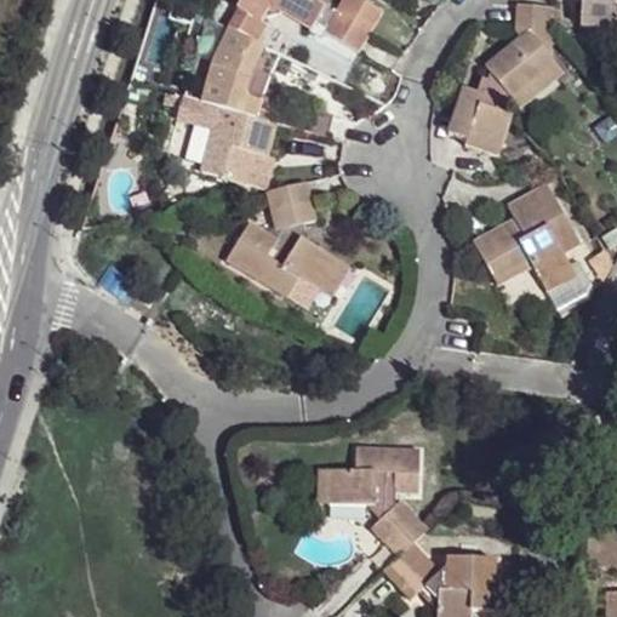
[(238,6),(226,28),(257,41),(268,21),(263,18),(264,12),(268,13),(283,7),(359,43),(371,20),(335,1),(332,0),(238,0),(235,5),(238,6)]
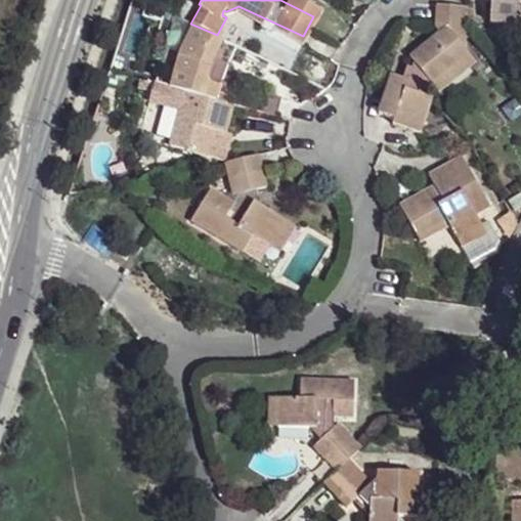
[(283,0),(283,1),(313,16),(320,0),(283,0)]
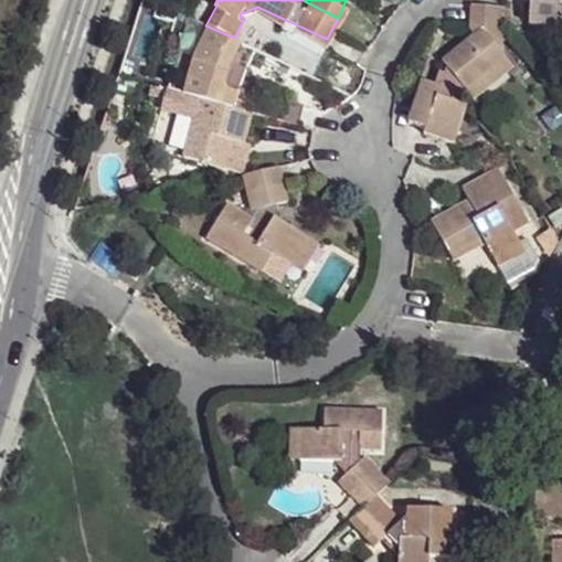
[(528,0),(527,22),(560,27),(561,32),(561,31),(561,0),(528,0)]
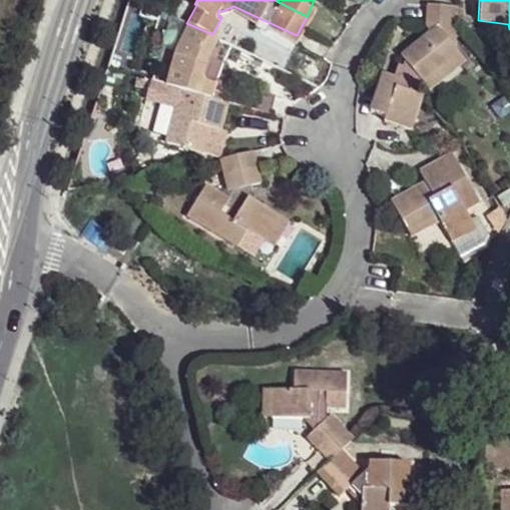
[(427,2),(426,26),(432,30),(452,46),(456,5),(427,2)]
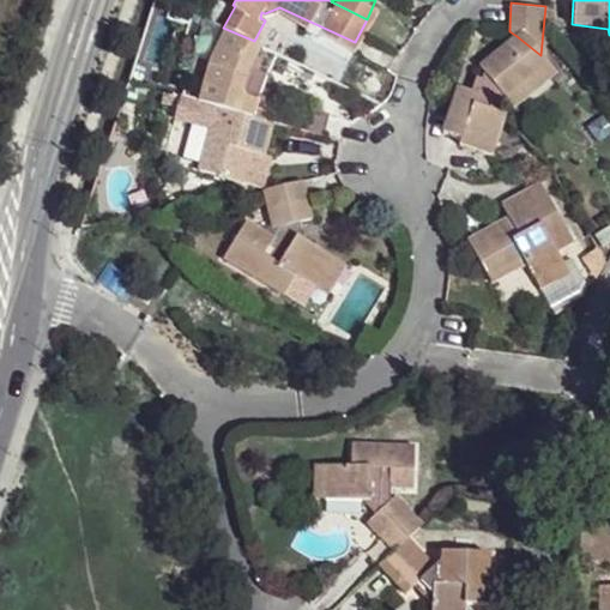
[(209,62),(197,101),(215,107),(260,119),(269,95),(259,91),(275,52),(254,41),(223,28),(209,62)]
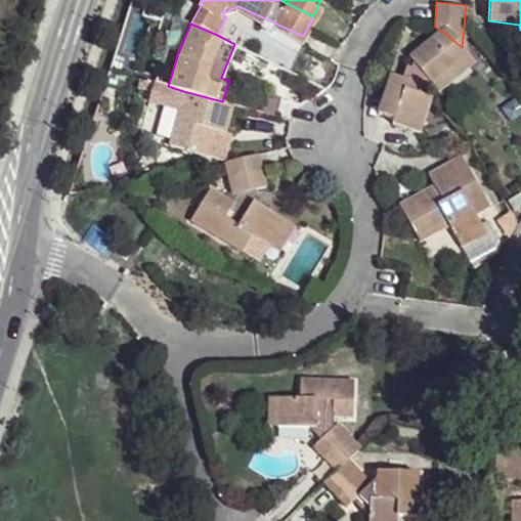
[(389,79),(377,110),(391,116),(390,122),(419,133),(432,97),(427,96),(432,88),(436,92),(468,53),(462,47),(441,31),(415,62),(420,67),(407,79),(391,74),(389,79)]
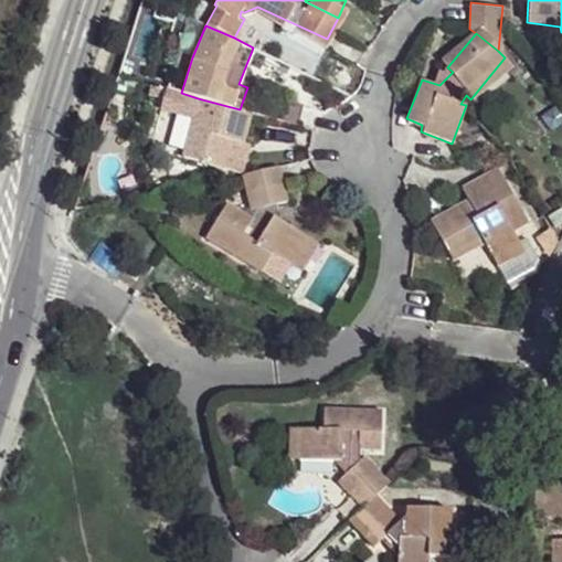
[(505,57),(470,99),(484,110),(519,70),(505,57)]
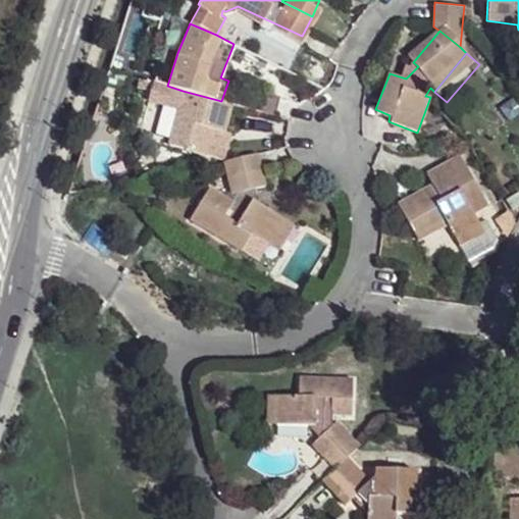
[(228,81),(221,101),(231,104),(246,108),(252,88),(228,81)]
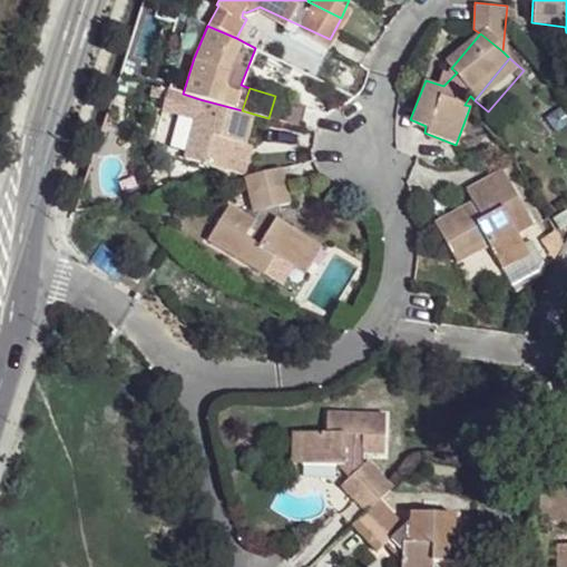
[(275,96),(269,118),(299,127),(306,107),(275,96)]
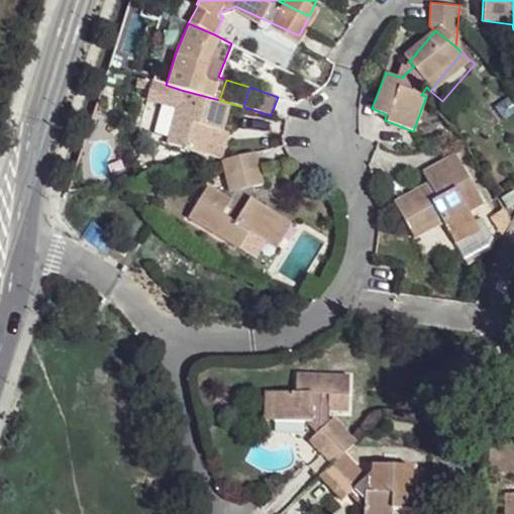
[(181,90),(166,143),(201,155),(210,128),(221,130),(229,103),(181,90)]
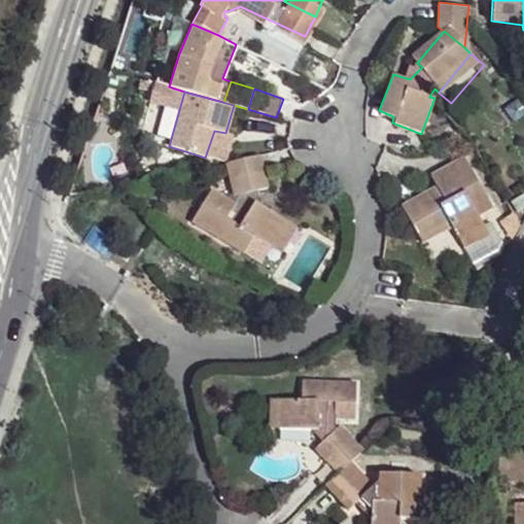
[(226,162),(233,195),(237,195),(254,190),(260,189),(268,186),(263,152),(226,162)]
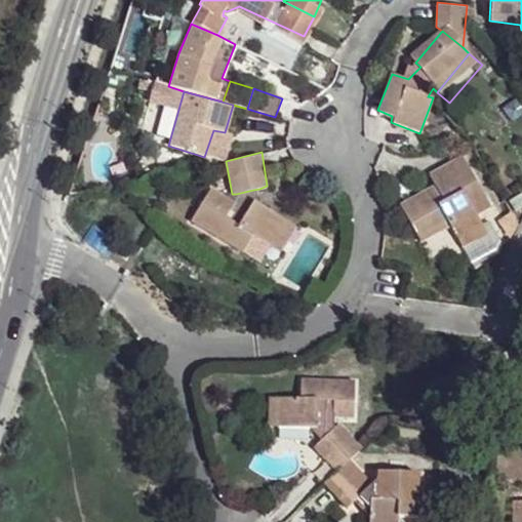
[(413,199),(397,208),(416,239),(444,224),(450,234),(455,241),(481,224),(476,213),(490,204),(460,156),(427,176),(432,187),(436,193),(415,204),(413,199)]
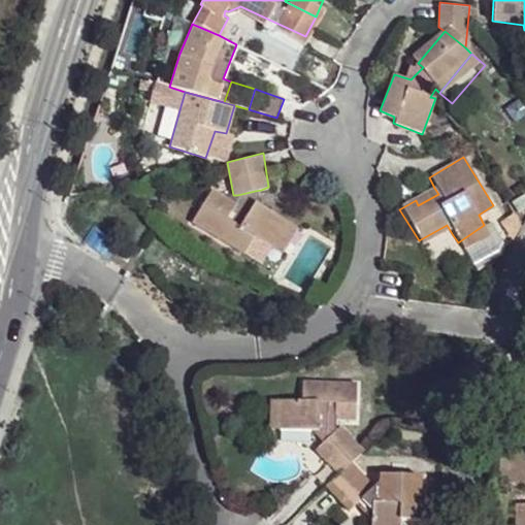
[(434,188),(416,200),(418,205),(438,194),(434,188)]
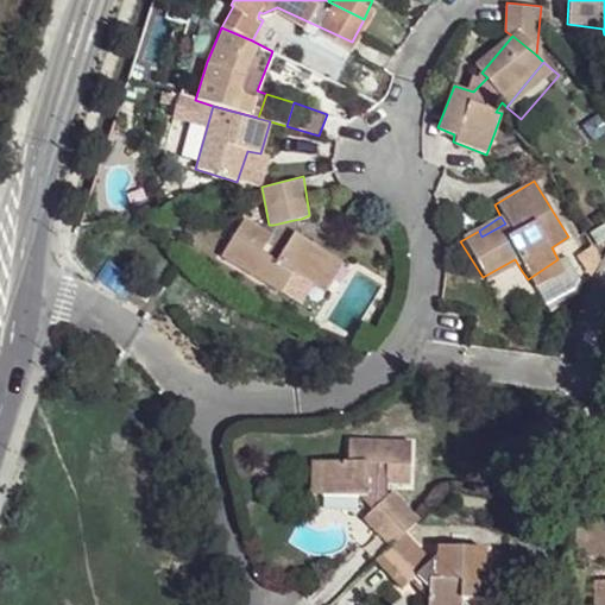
[(294,220),(296,239),(304,243),(301,219),(294,220)]
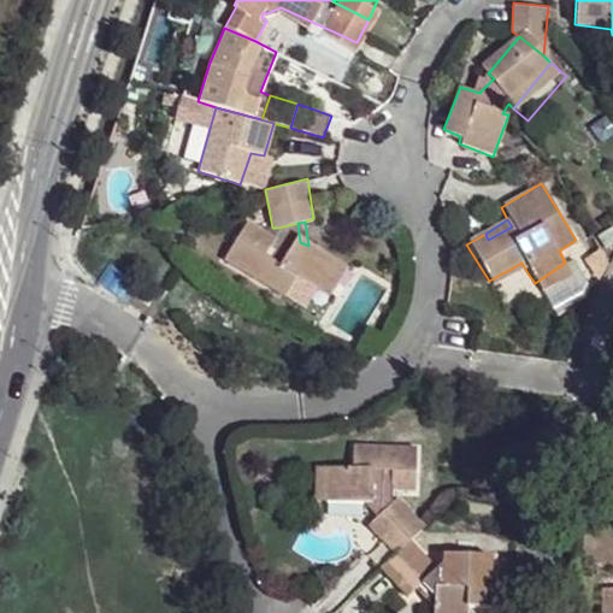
[(247,223),(223,264),(284,299),(296,276),(318,288),(334,260),(308,246),(300,242),(298,223),(277,228),(271,236),(247,223)]
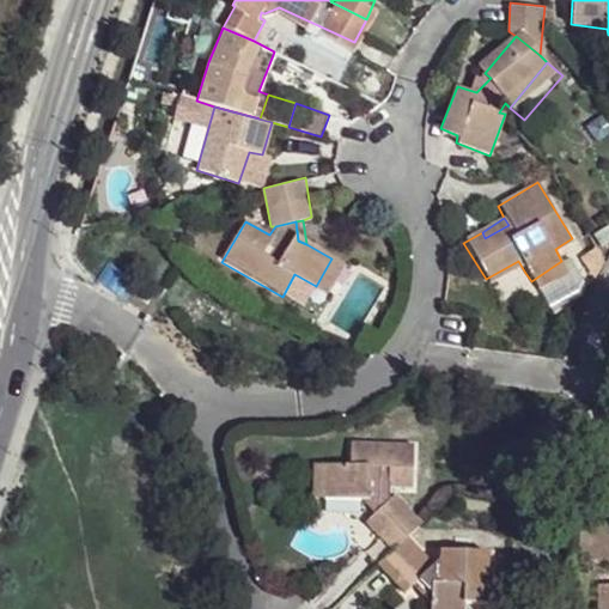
[(332,259),(316,286),(327,294),(343,265),(332,259)]
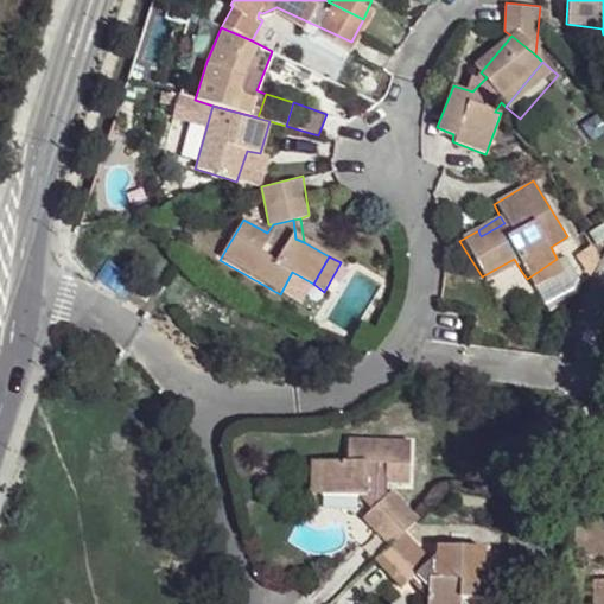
[(482,277),(488,287),(521,271),(514,259),(482,277)]
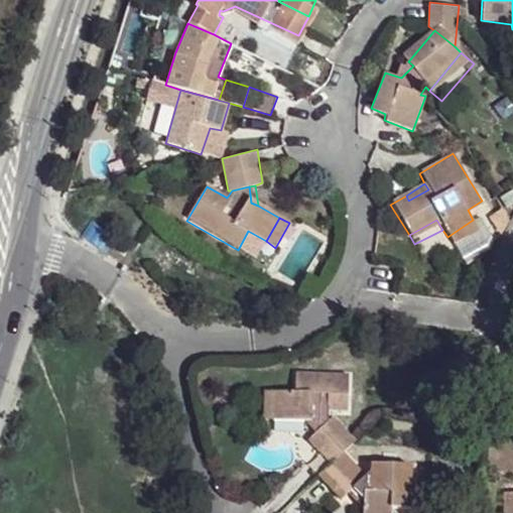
[(473,220),(447,237),(453,245),(477,230),(473,220)]
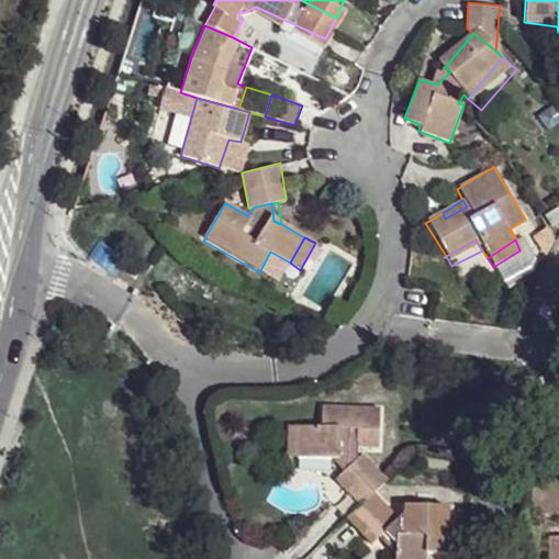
[(298,427),(297,458),(336,458),(343,458),(349,466),(358,456),(359,446),(379,446),(379,407),(324,407),(323,427),(298,427)]
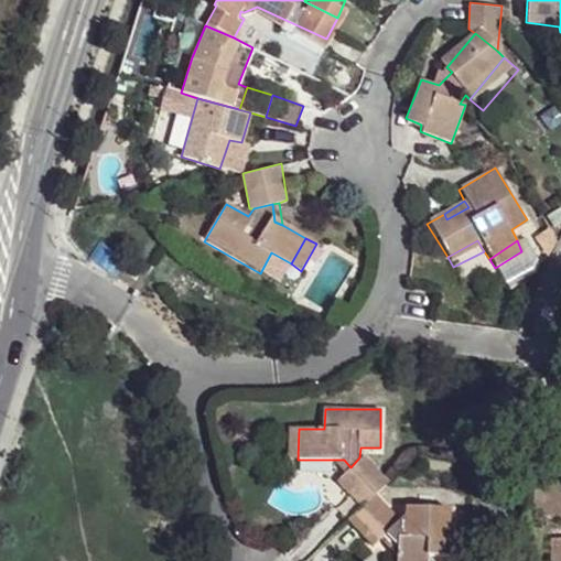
[(287,429),(287,459),(298,460),(299,429),(287,429)]
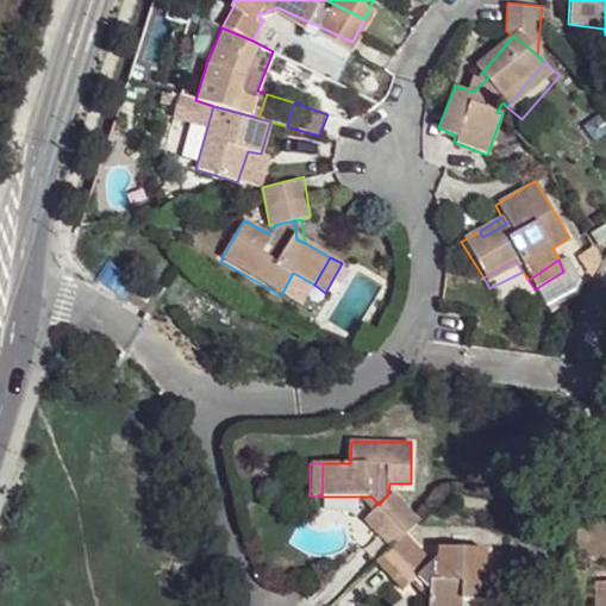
[(374,508),(367,517),(393,543),(407,531),(419,518),(394,489),(388,494),(379,505),(374,508)]
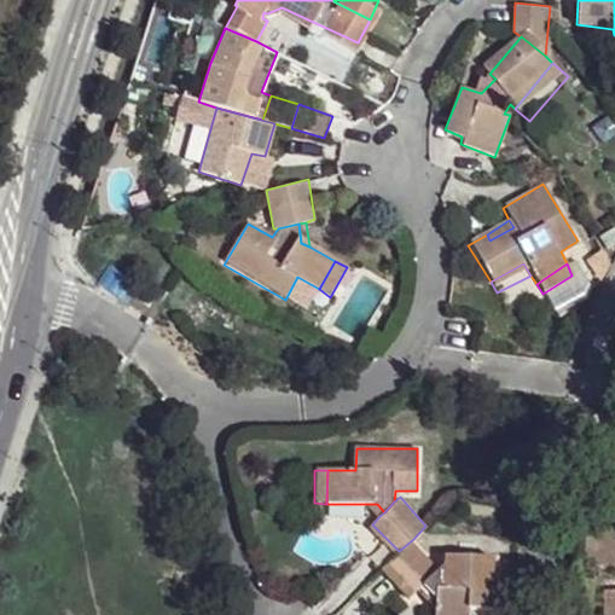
[(377,504),(370,504),(379,516),(384,512),(377,504)]
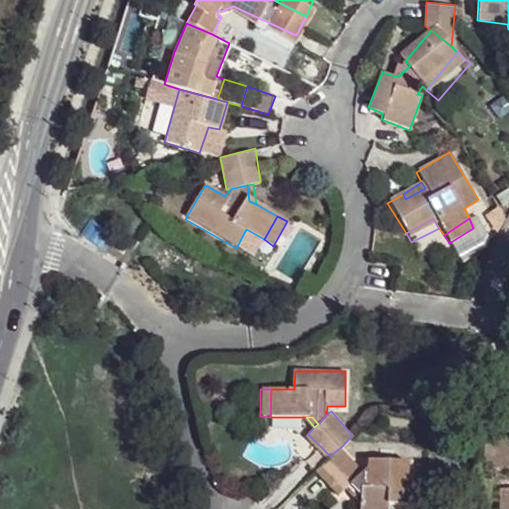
[(330,456),(315,470),(338,492),(351,481),(355,477),(359,473),(363,468),(342,446),(330,456)]
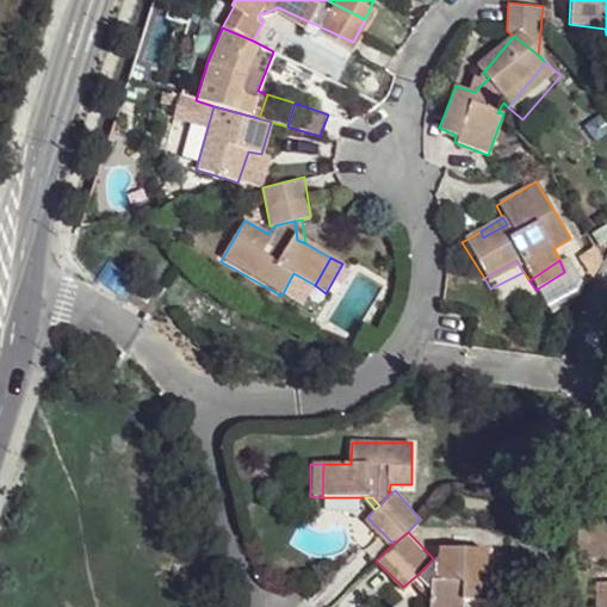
[(428,564),(423,569),(432,576),(429,588),(429,606),(463,606),(464,599),(487,598),(487,545),(440,544),(439,563),(428,564)]
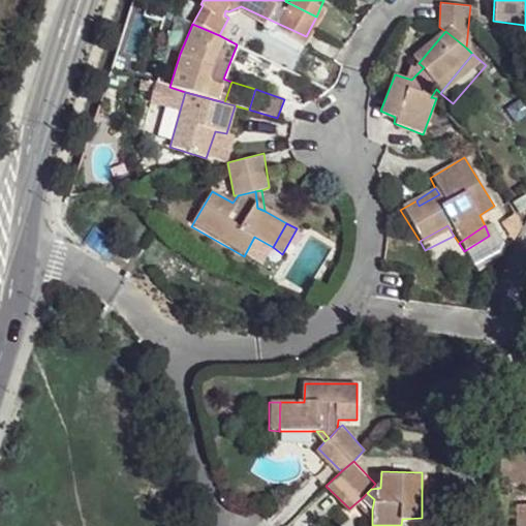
[(367,493),(363,497),(372,509),(374,499),(367,493)]
